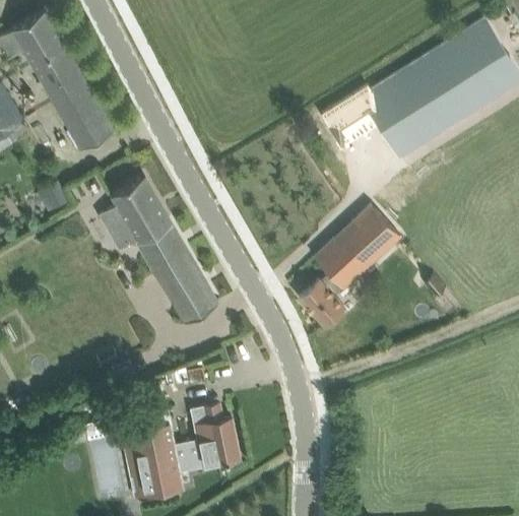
[(46,11),(28,21),(0,38),(0,40),(11,59),(24,51),(81,149),(115,129),(46,11)]
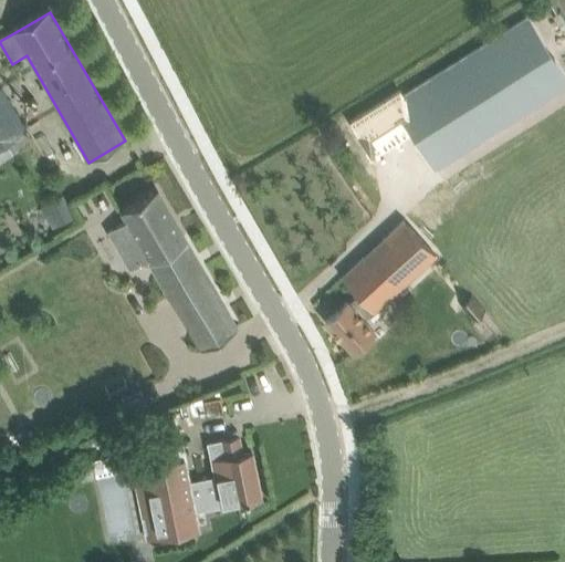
[(403,99),(394,105),(414,136),(436,173),(443,186),(475,166),(474,164),(467,153),(485,142),(564,91),(564,76),(529,20),(403,99)]
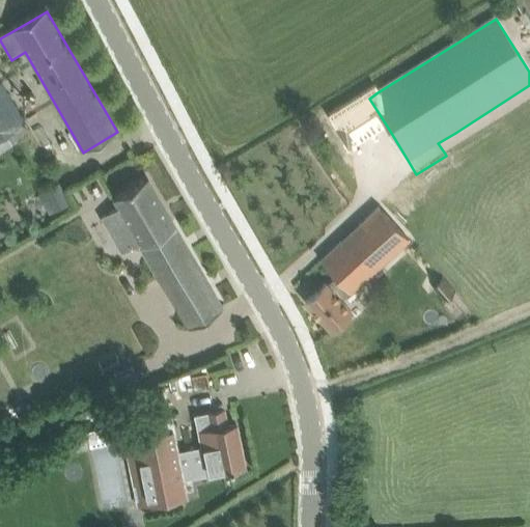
[(0,140),(7,136),(15,147),(33,135),(26,123),(28,122),(4,86),(0,88),(0,140)]
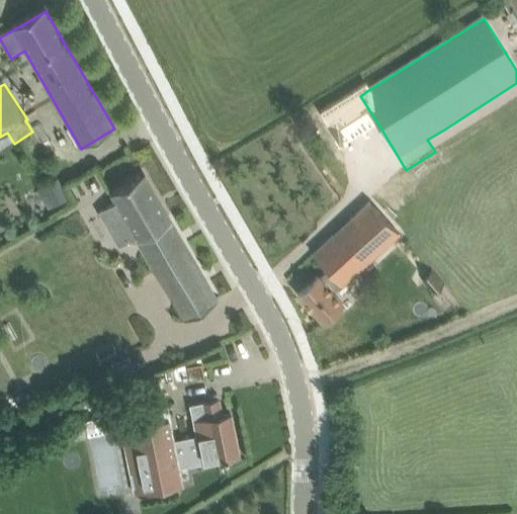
[(111,196),(116,205),(100,215),(119,249),(137,240),(184,322),(218,302),(145,177),(111,196)]
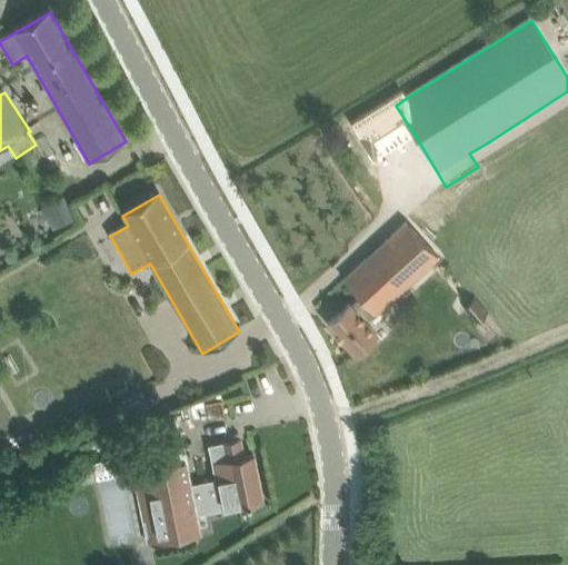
[(42,211),(53,231),(77,219),(66,198),(42,211)]
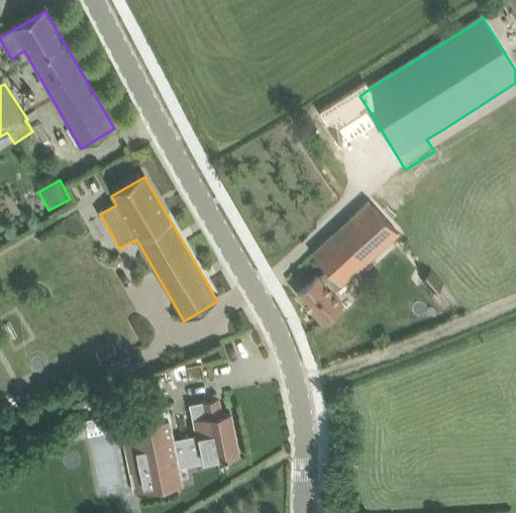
[(370,205),(328,242),(313,255),(328,273),(319,280),(317,279),(298,296),(323,323),(330,317),(332,319),(341,311),(339,309),(342,306),(333,296),(399,236),(370,205)]
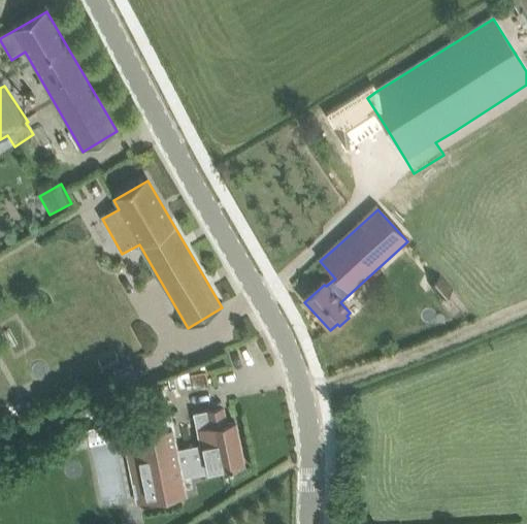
[(440,279),(430,288),(443,303),(454,294),(440,279)]
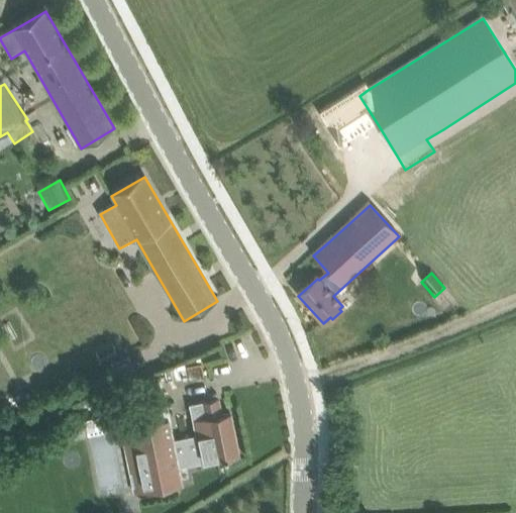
[(139,412),(86,423),(87,430),(95,429),(94,424),(115,420),(117,429),(122,428),(134,496),(185,485),(181,468),(214,460),(214,462),(239,456),(231,416),(222,418),(218,402),(203,406),(206,421),(209,436),(197,438),(196,436),(174,441),(166,406),(139,412)]
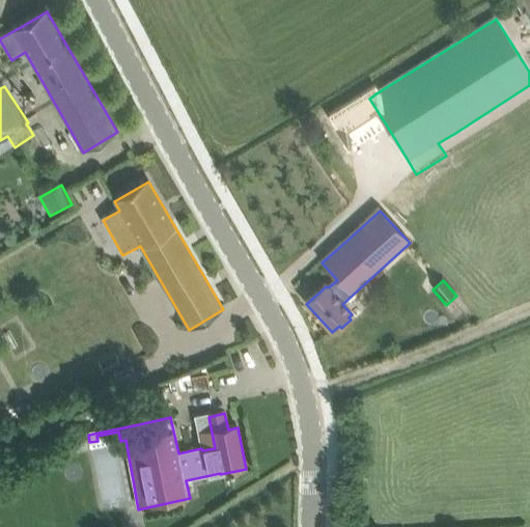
All buildings are outlined.
